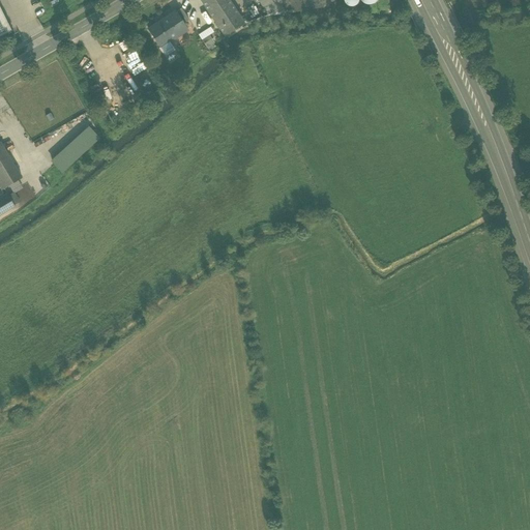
[(244,24),(228,0),(200,0),(225,36),(244,24)]
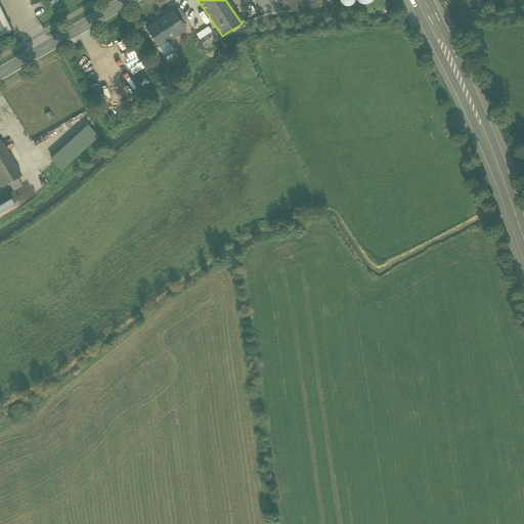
[(254,0),(265,16),(320,7),(315,0),(254,0)]
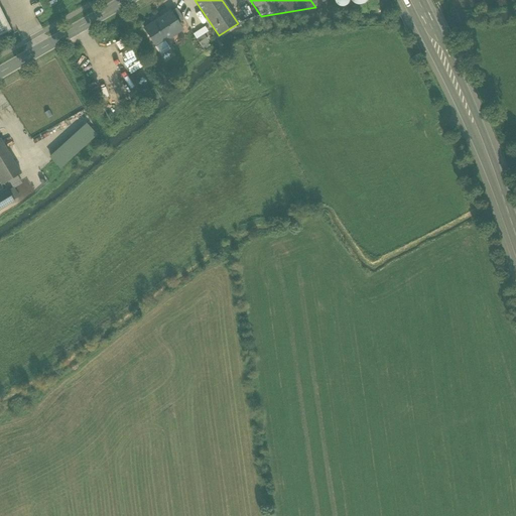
[(0,8),(0,31),(2,35),(11,30),(0,8)]
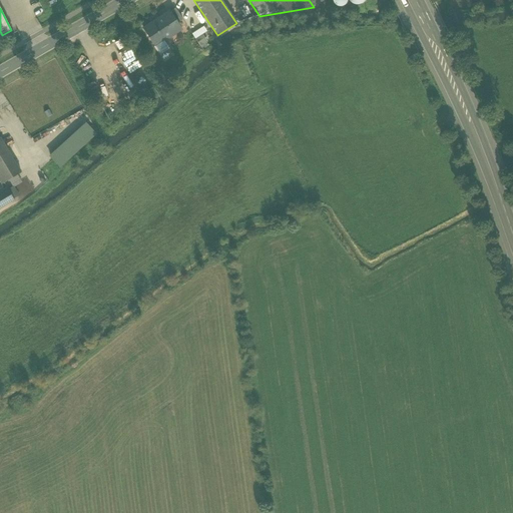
[(169,12),(177,23),(182,20),(175,8),(169,12)]
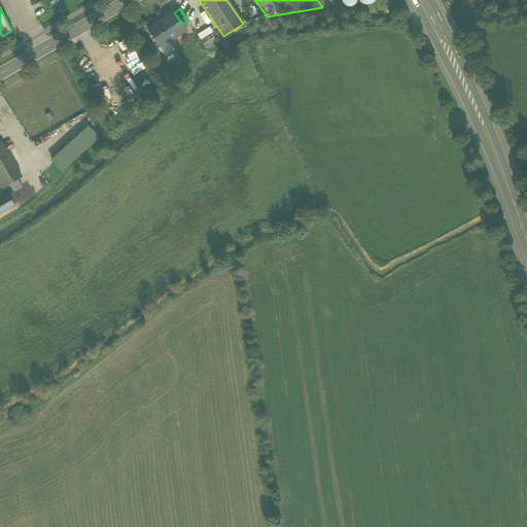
[(174,12),(147,30),(159,47),(168,41),(186,30),(182,24),(174,12)]
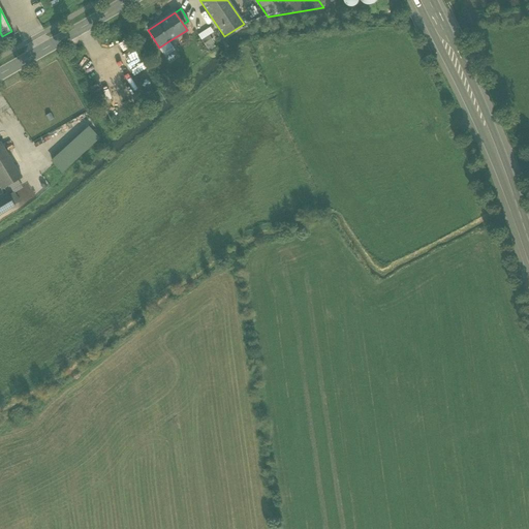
[(201,39),(214,31),(211,26),(198,34),(201,39)]
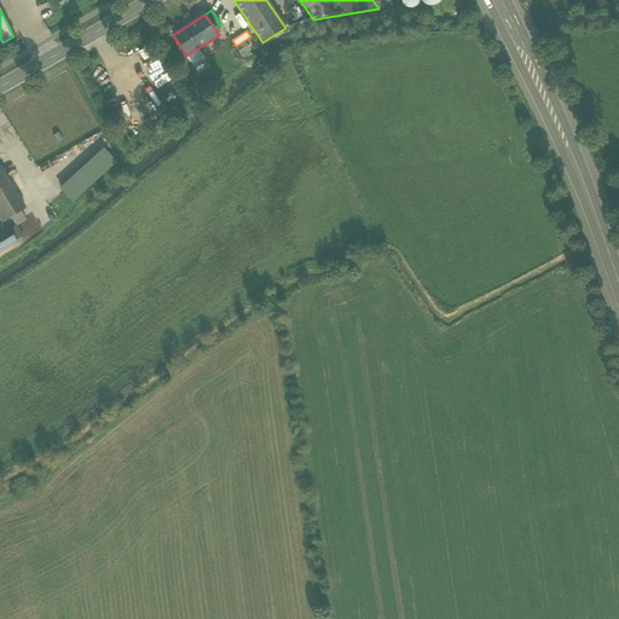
[(194,65),(204,59),(197,48),(186,56),(194,65)]
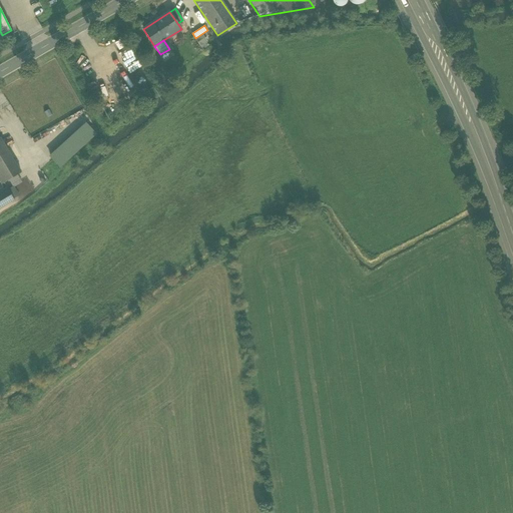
[(50,156),(61,167),(98,133),(87,121),(50,156)]
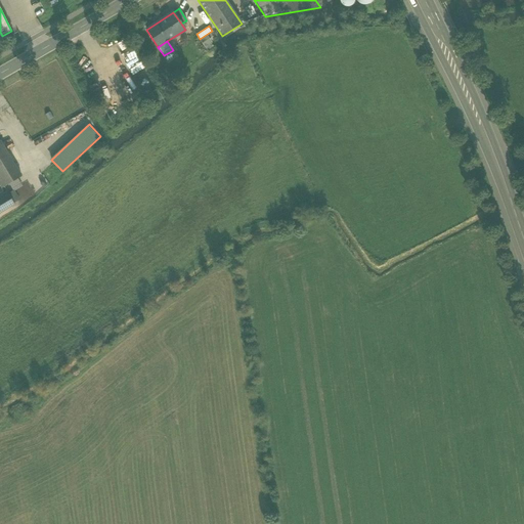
[(8,135),(0,140),(22,176),(30,171),(8,135)]
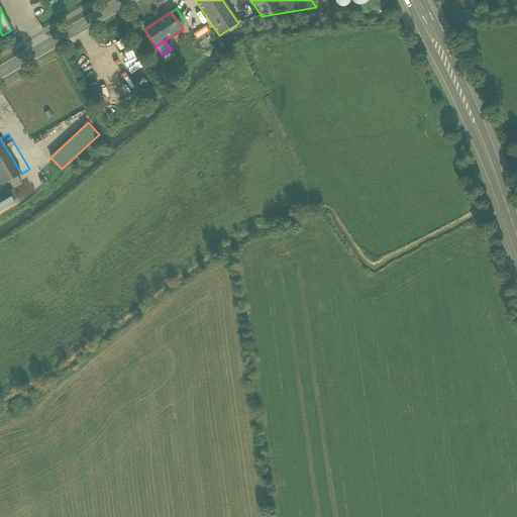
[(0,138),(0,179),(3,185),(21,174),(0,138)]
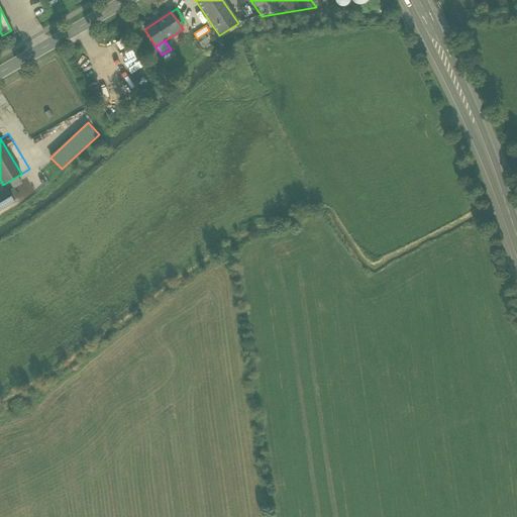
[(13,188),(8,191),(13,200),(19,196),(13,188)]
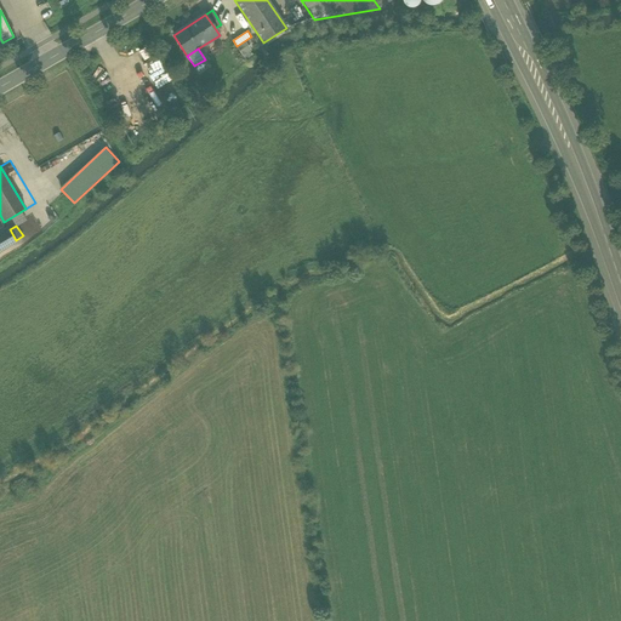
[(0,251),(17,241),(16,240),(10,229),(9,229),(0,233),(0,251)]
